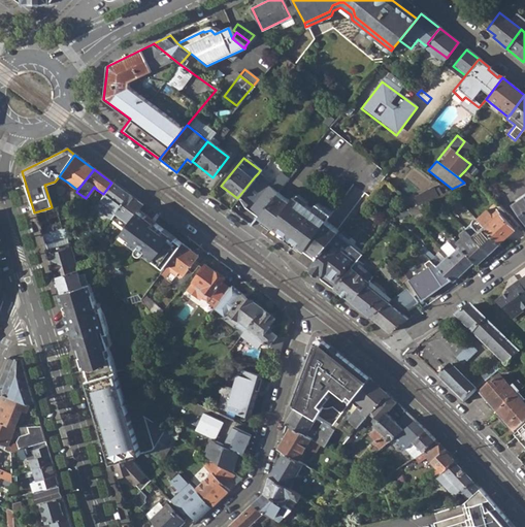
[(256,216),(267,202),(275,192),(287,177),(279,171),(269,183),(258,173),(255,176),(237,198),(245,204),(249,207),(247,209),(256,216)]
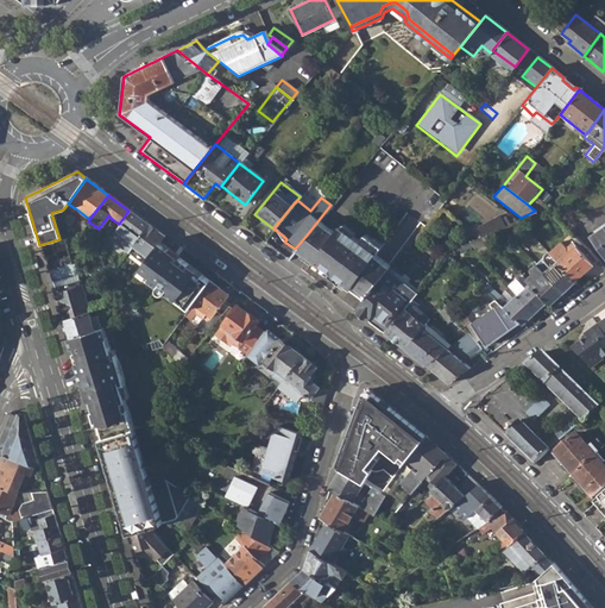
[(88,221),(89,219),(79,211),(69,223),(79,234),(88,221)]
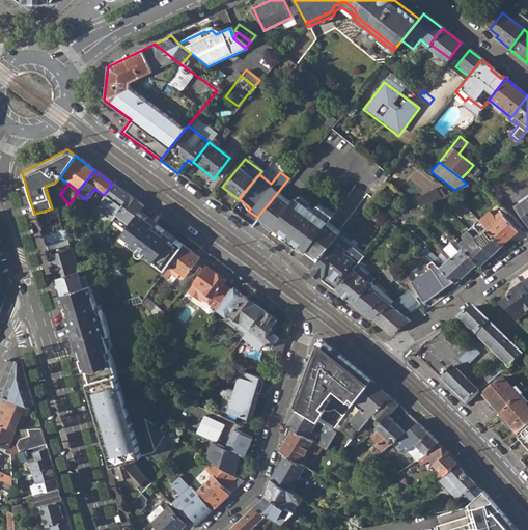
[(104,195),(100,200),(111,208),(106,216),(111,219),(114,215),(129,196),(112,184),(104,195)]
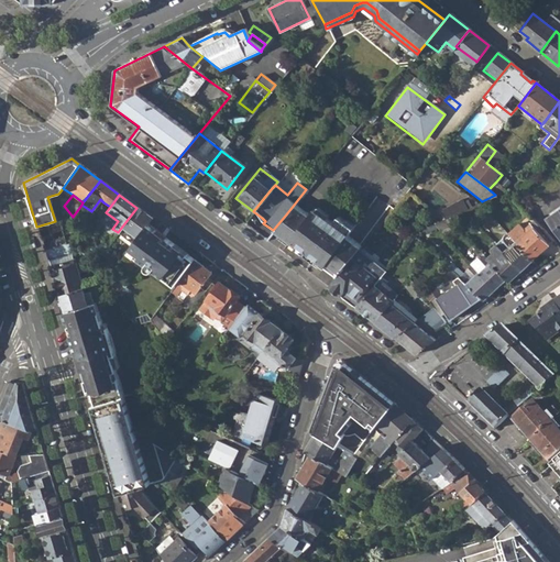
[(440,211),(445,221),(448,219),(465,210),(460,201),(440,211)]
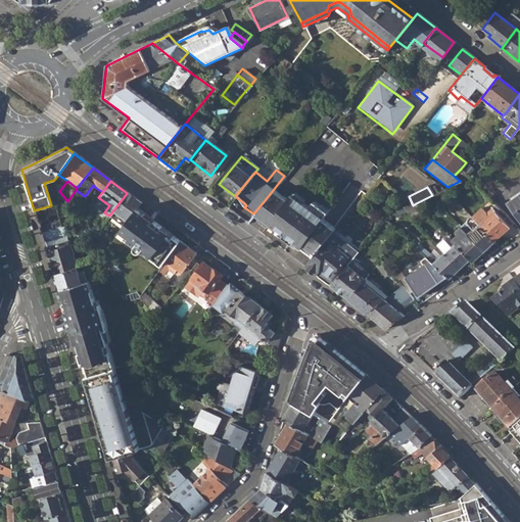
[(98,197),(102,192),(96,188),(88,197),(95,202),(98,197)]
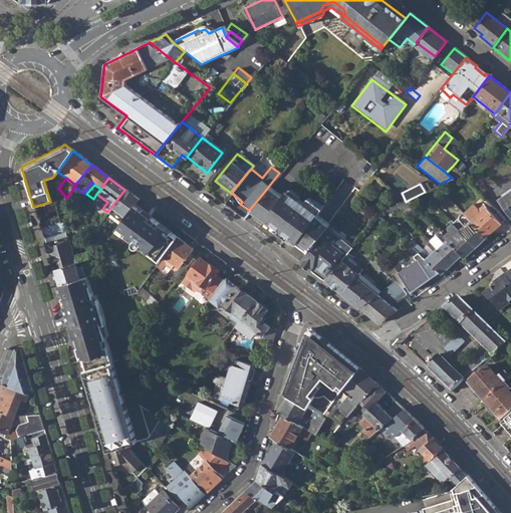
[(510,217),(510,186),(503,192),(504,194),(497,199),(510,217)]
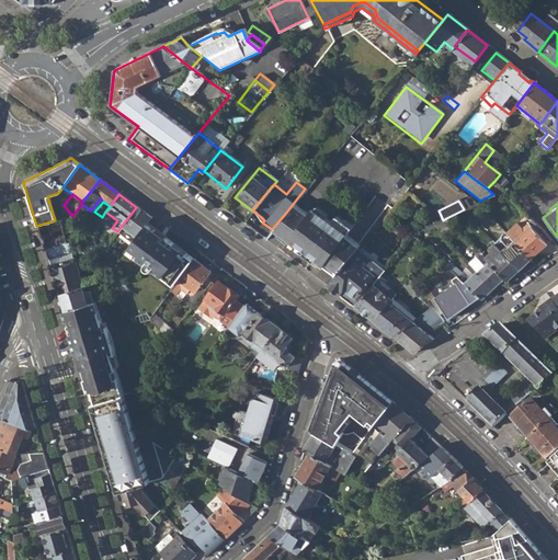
[(272,229),(303,252),(334,276),(349,259),(356,251),(342,240),(351,228),(336,217),(330,224),(326,220),(310,208),(306,215),(293,204),(289,207),(284,215),(272,229)]
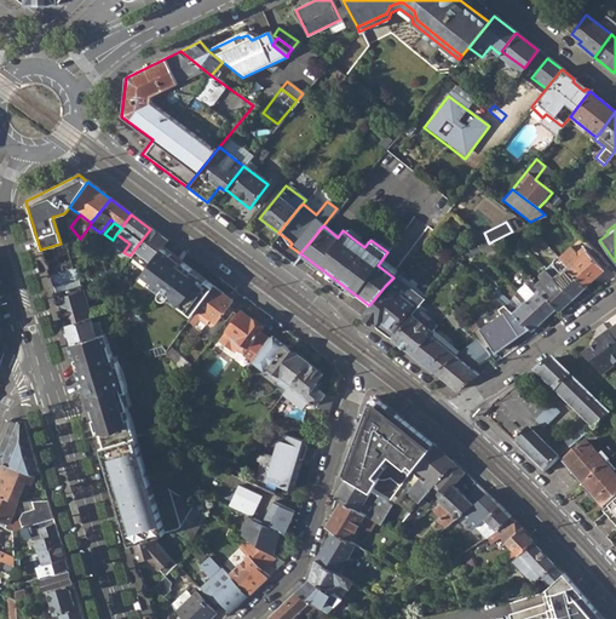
[(159,246),(165,240),(150,229),(133,251),(130,256),(128,257),(144,269),(159,246)]
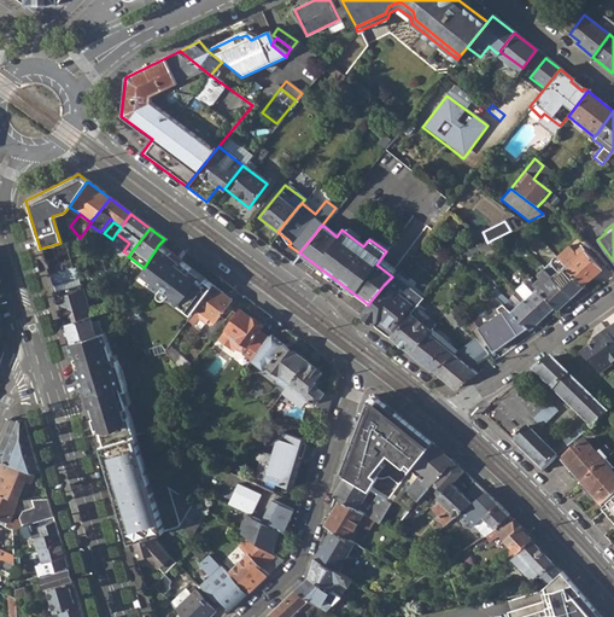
[(47,274),(72,267),(65,242),(60,243),(40,249),(47,274)]
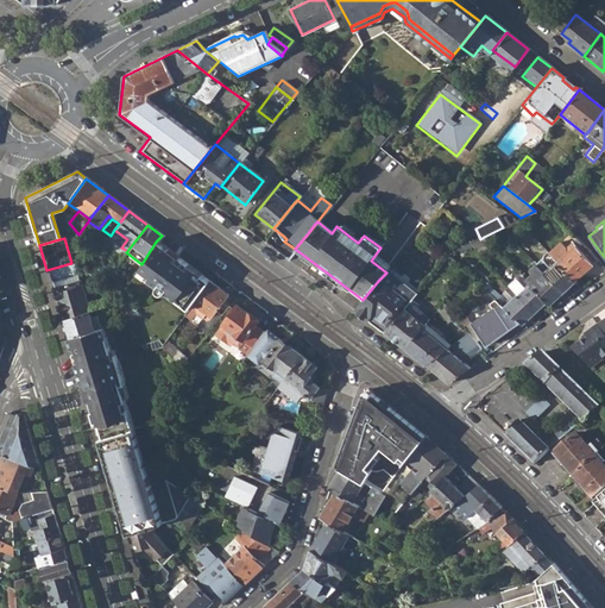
[(556,264),(572,282),(596,261),(575,238),(563,250),(567,252),(555,263),(556,264)]
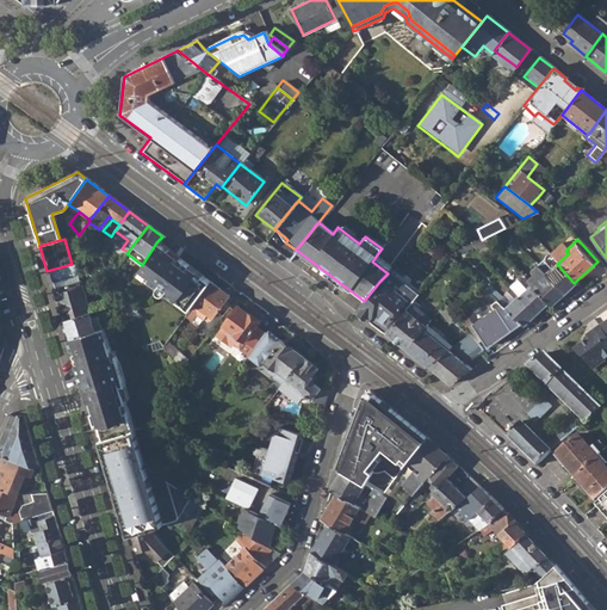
[(142,265),(136,272),(156,288),(155,291),(158,295),(160,295),(165,294),(189,310),(209,283),(210,282),(156,242),(142,265)]
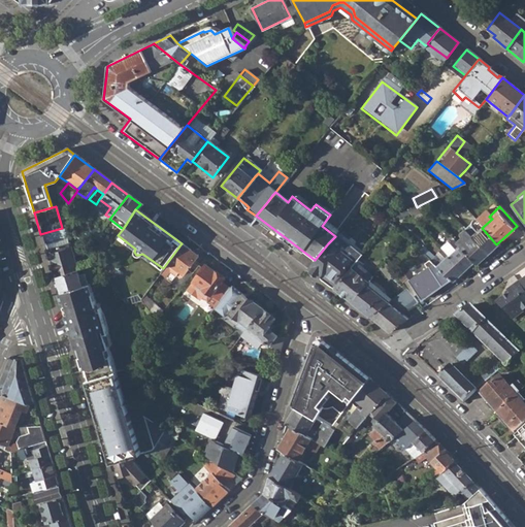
[(496,244),(483,229),(476,234),(467,226),(463,230),(486,255),(496,244)]
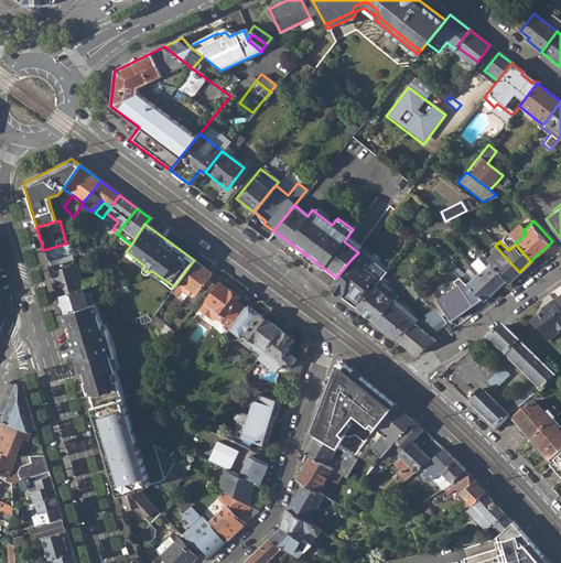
[(57,296),(81,290),(72,260),(71,261),(68,255),(71,253),(67,244),(66,244),(43,250),(57,296)]
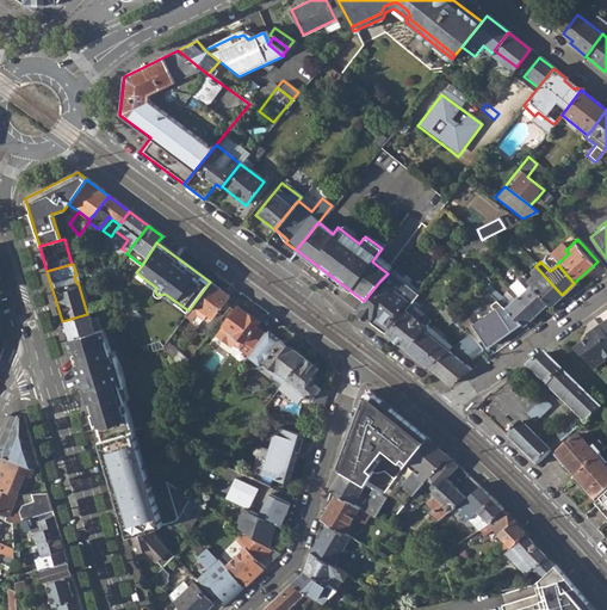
[(534,277),(528,283),(531,285),(547,302),(550,306),(562,295),(536,266),(530,272),(534,277)]
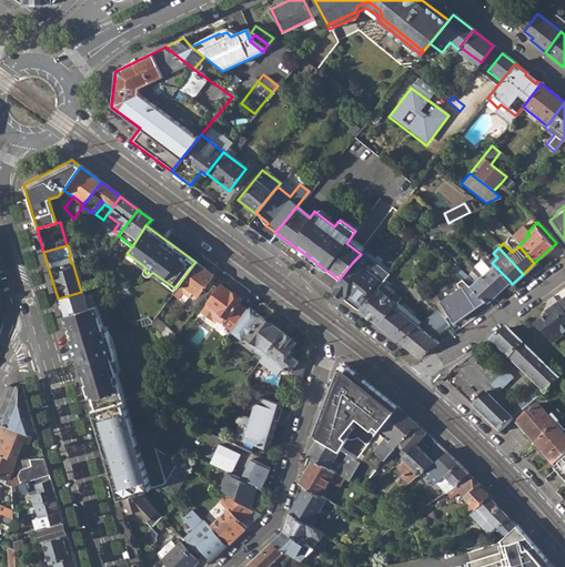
[(361,254),(353,262),(381,283),(390,273),(362,252),(361,254)]
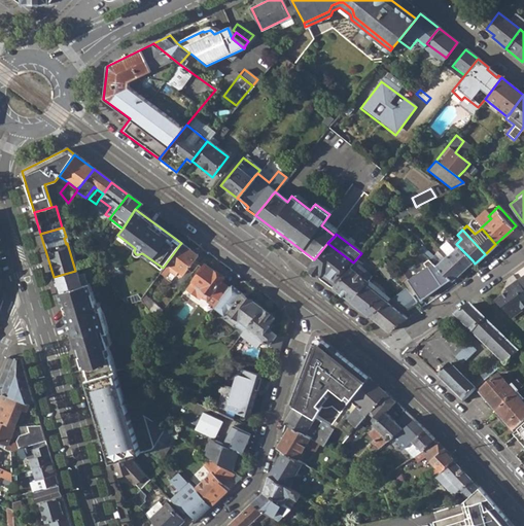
[(451,239),(448,242),(455,249),(458,246),(456,244),(451,239)]
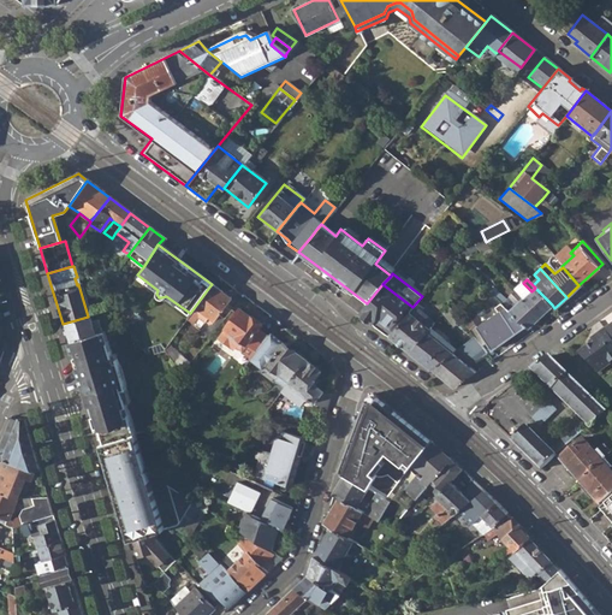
[(552,305),(535,288),(532,291),(523,283),(515,291),(539,317),(552,305)]
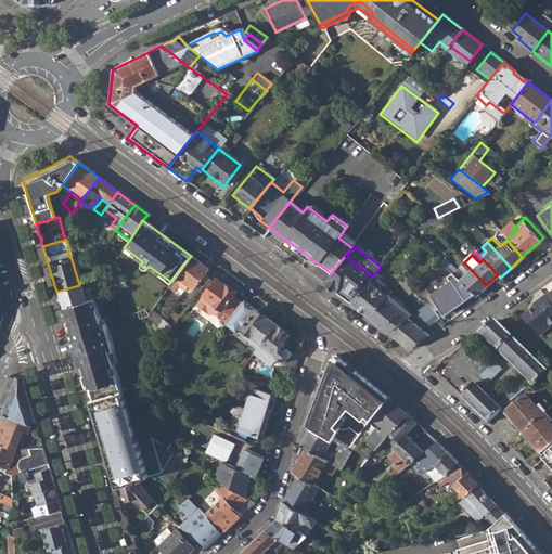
[(372,277),(345,256),(331,273),(322,283),(349,304),(368,282),(372,277)]
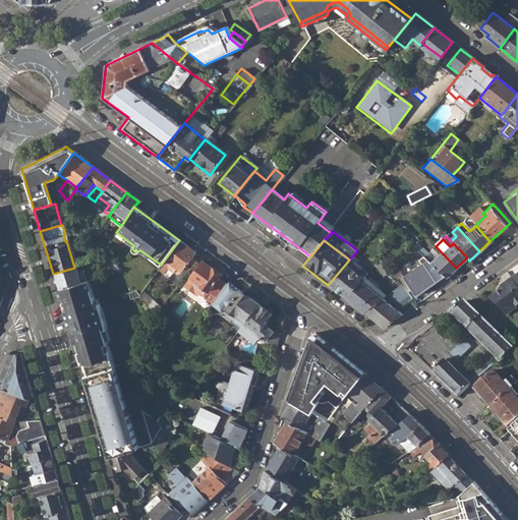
[(166,268),(175,275),(173,277),(179,281),(188,270),(183,266),(193,252),(178,241),(161,265),(157,270),(162,274),(166,268)]
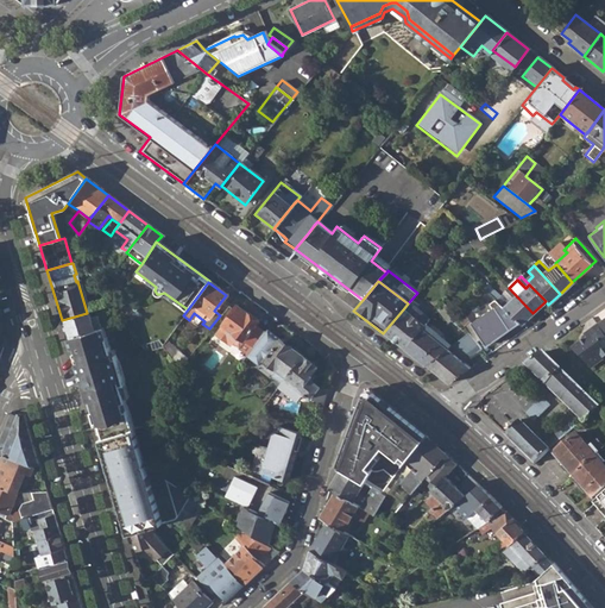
[(509,301),(502,307),(517,321),(520,324),(533,313),(509,288),(502,294),(509,301)]
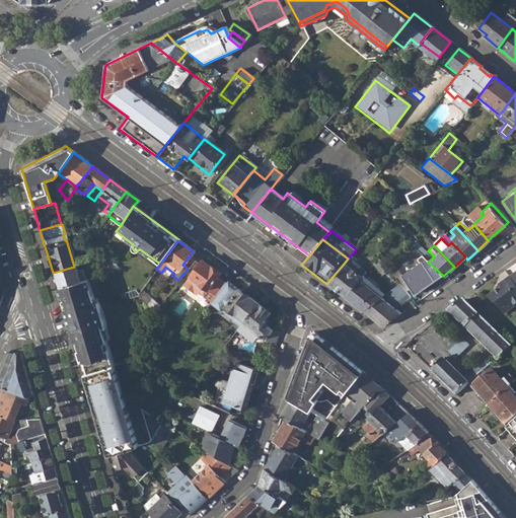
[(413,294),(441,274),(428,262),(421,254),(415,259),(418,263),(399,275),(413,294)]
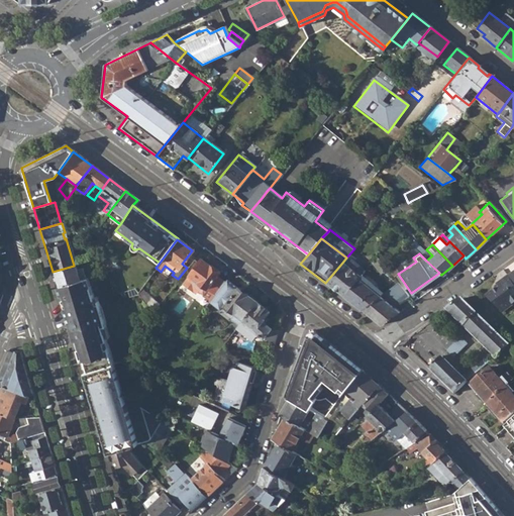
[(201,259),(185,280),(182,284),(192,292),(194,289),(202,295),(207,290),(214,295),(215,294),(224,282),(216,276),(219,273),(201,259)]
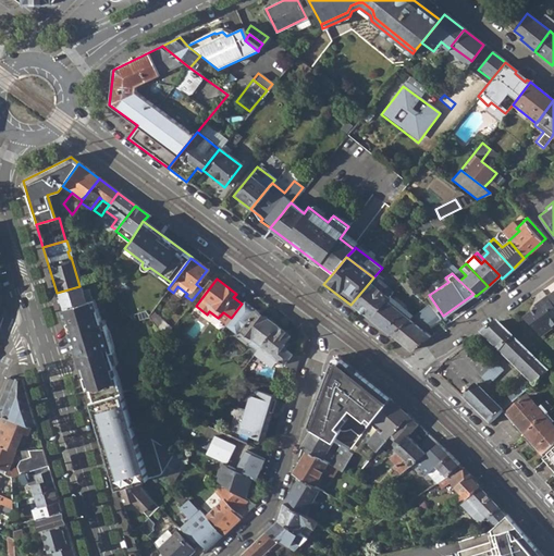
[(388,297),(369,283),(351,305),(369,319),(385,299),(388,297)]
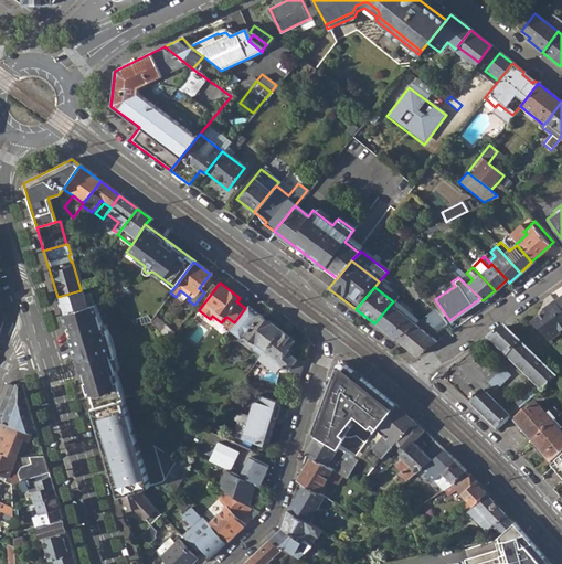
[(421,293),(427,301),(434,298),(426,287),(421,293)]
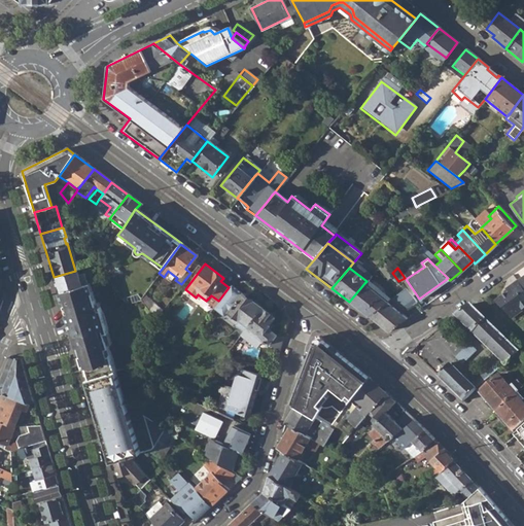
[(58,292),(86,283),(83,274),(78,275),(77,270),(75,271),(54,277),(58,292)]
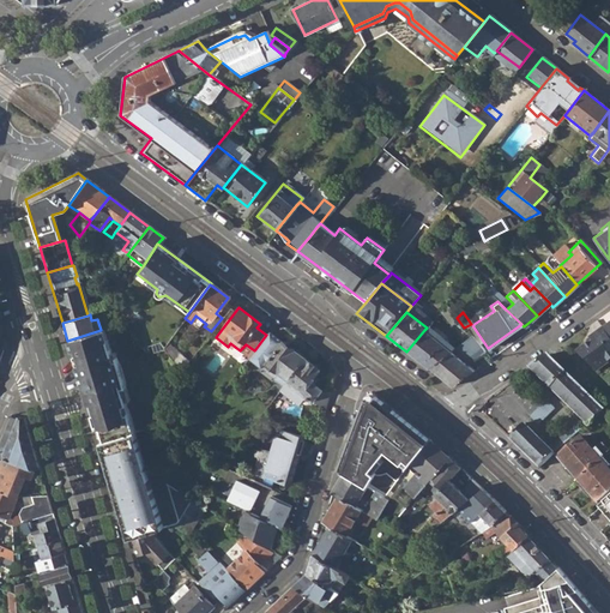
[(609,319),(599,328),(609,342),(609,319)]
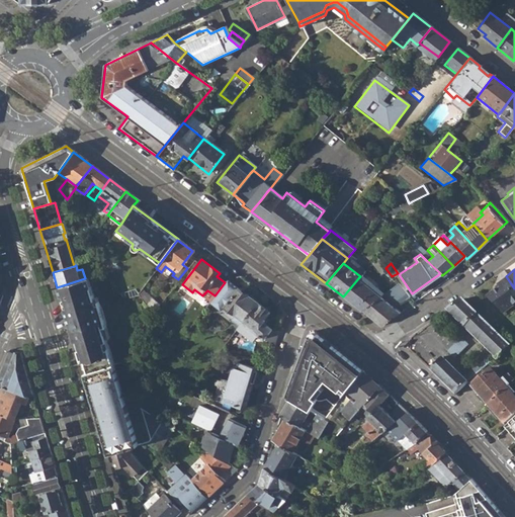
[(343,296),(379,326),(399,313),(392,307),(408,296),(392,276),(372,290),(358,278),(343,296)]
